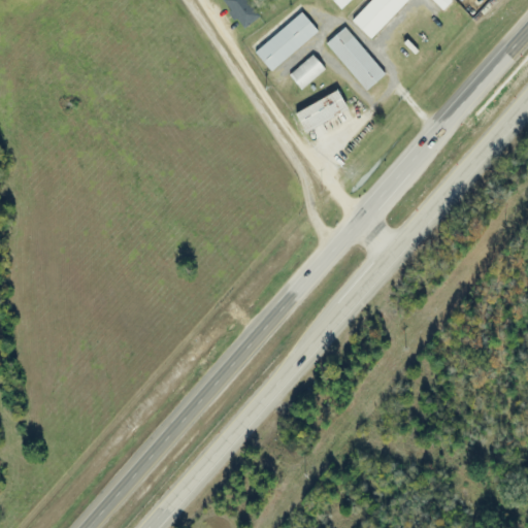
[(249,0),(223,0),(245,30),(262,19),(249,0)]
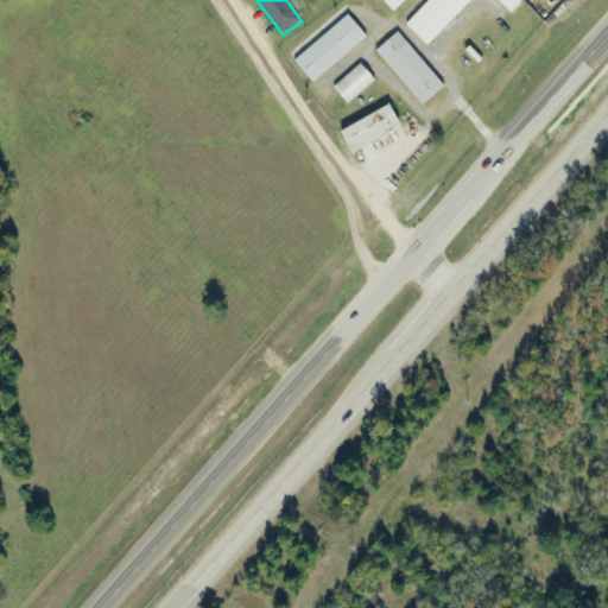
[(384,0),(398,13),(411,0),(384,0)]
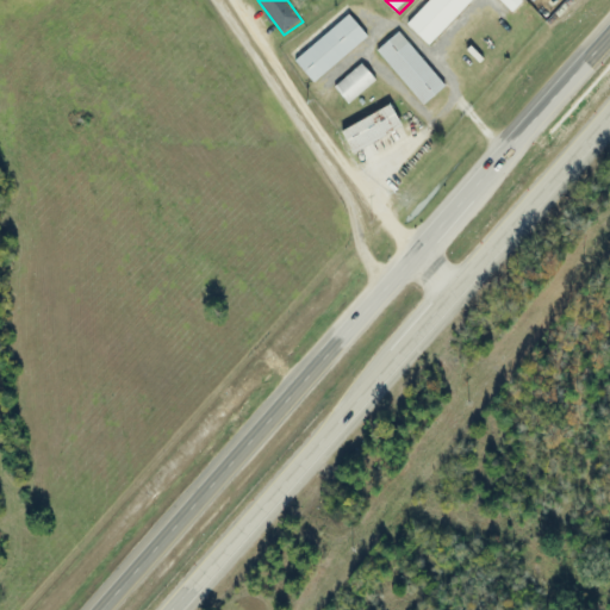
[(433,0),(409,27),(430,48),(474,0),(433,0)]
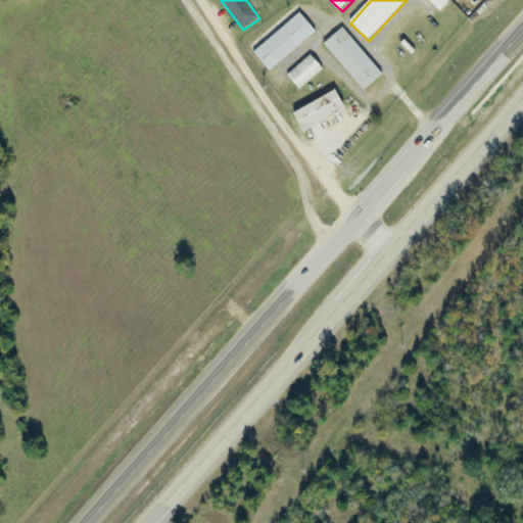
[(428,0),(440,12),(450,3),(446,0),(428,0)]
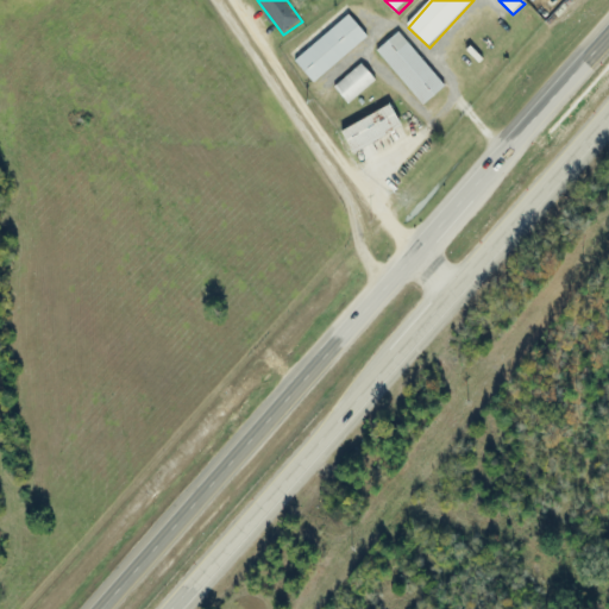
[(314,86),(369,38),(350,16),(295,63),(314,86)]
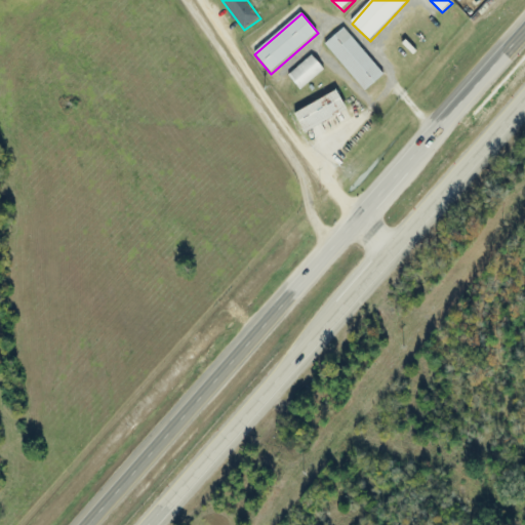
[(385,77),(346,28),(326,43),(364,92),(385,77)]
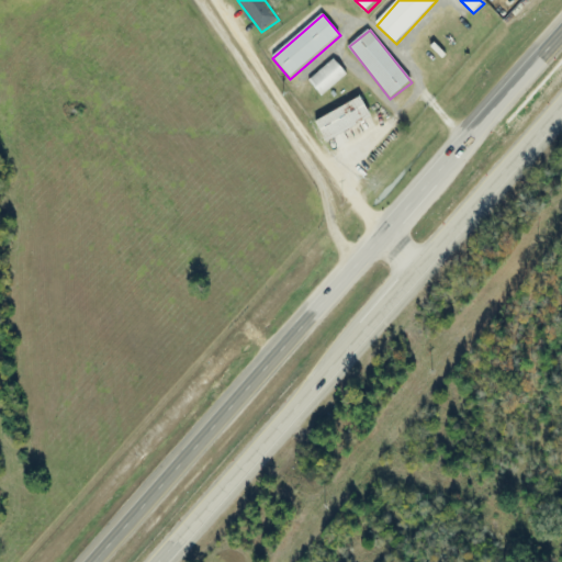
[(349,77),(336,59),(308,79),(321,97),(349,77)]
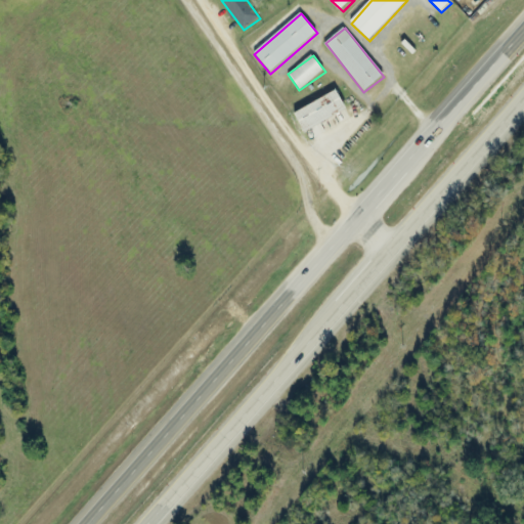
[(296,112),(305,131),(348,112),(340,92),(296,112)]
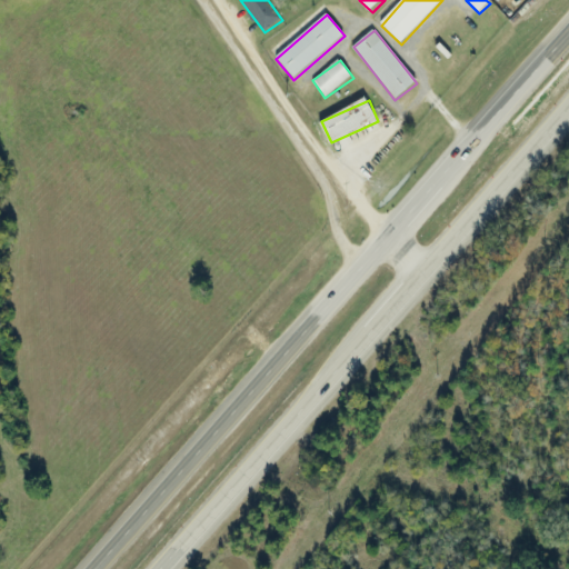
All buildings are outlined.
